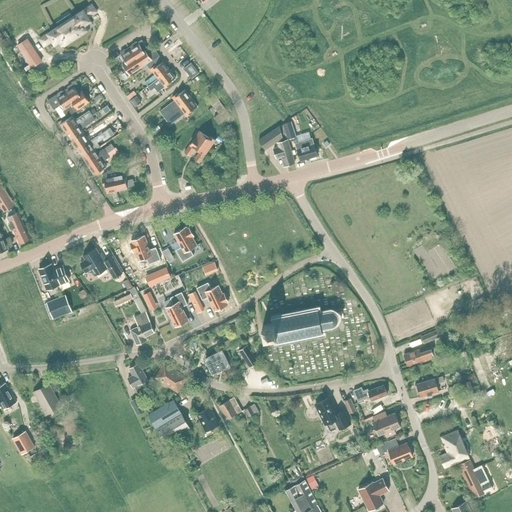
[(92,5),(66,22),(76,37),(90,28),(87,23),(91,21),(88,17),(97,12),(92,5)]
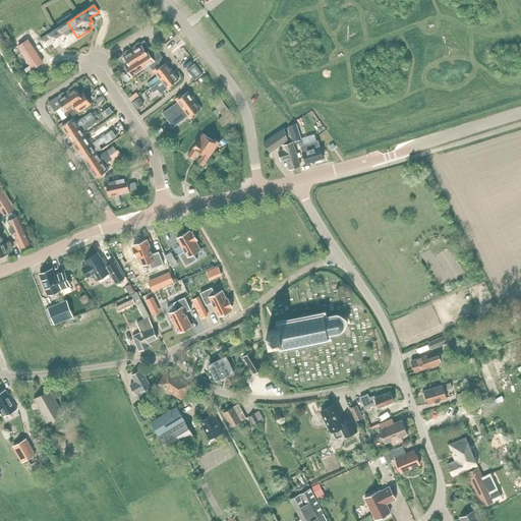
[(67,22),(41,40),(46,47),(54,41),(56,45),(60,43),(63,47),(77,38),(67,22)]
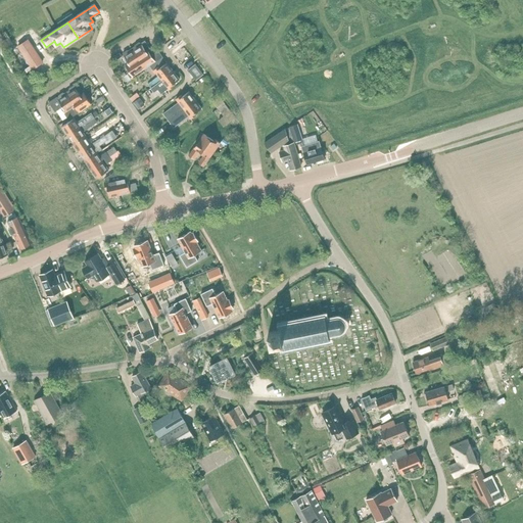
[(9,44),(12,42),(6,32),(3,34),(9,44)]
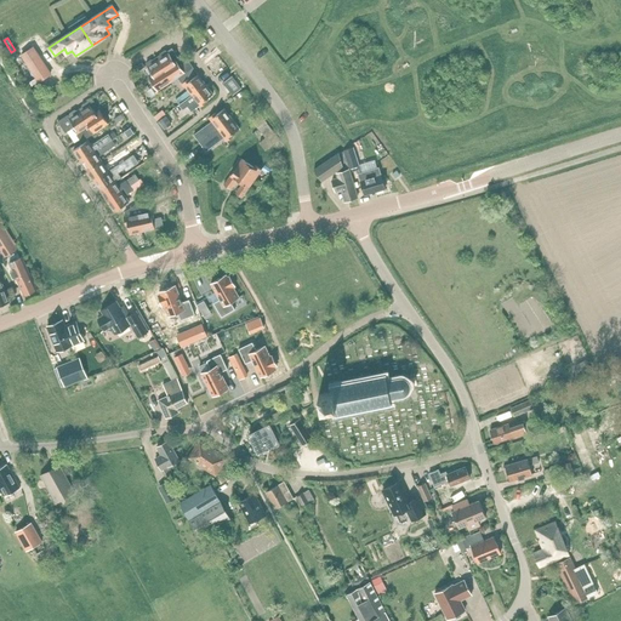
[(50,75),(33,49),(22,56),(39,83),(50,75)]
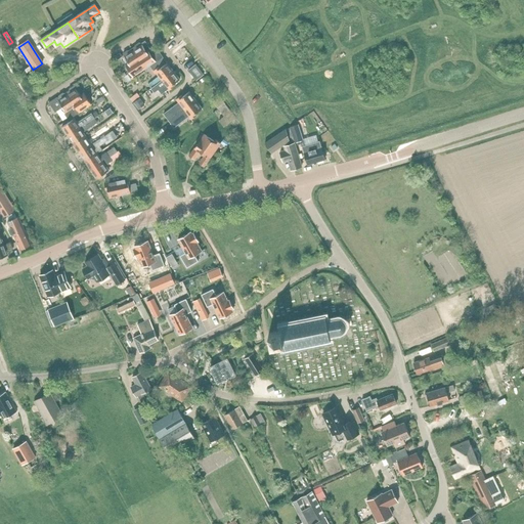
[(145,69),(150,66),(163,56),(159,51),(151,56),(148,51),(150,49),(145,41),(141,44),(138,43),(134,46),(134,49),(133,49),(145,69)]
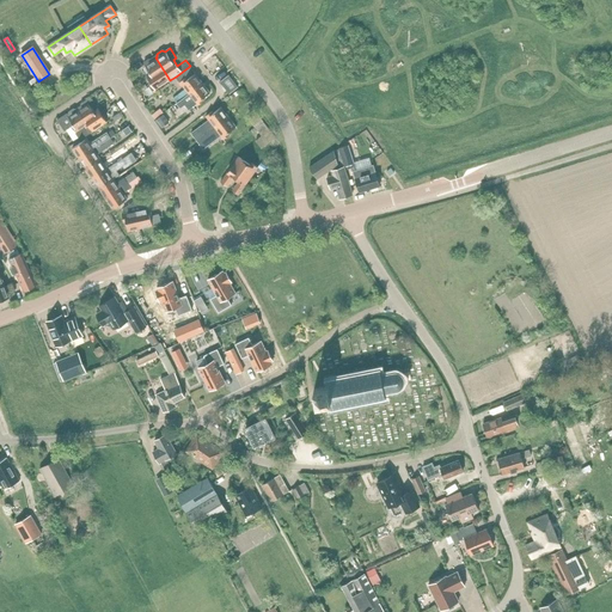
[(153,91),(170,80),(155,57),(151,61),(148,60),(145,62),(145,63),(146,67),(144,68),(148,75),(147,77),(151,83),(148,85),(150,86),(153,91)]
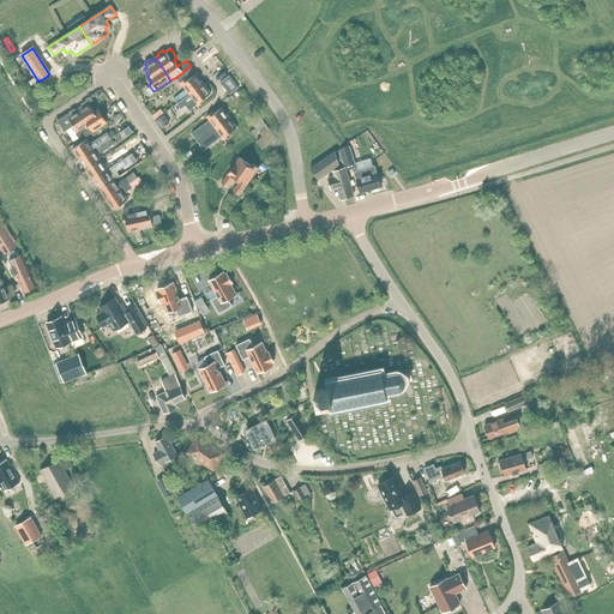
[(204,83),(197,73),(191,66),(176,77),(186,89),(174,98),(178,103),(181,101),(204,83)]
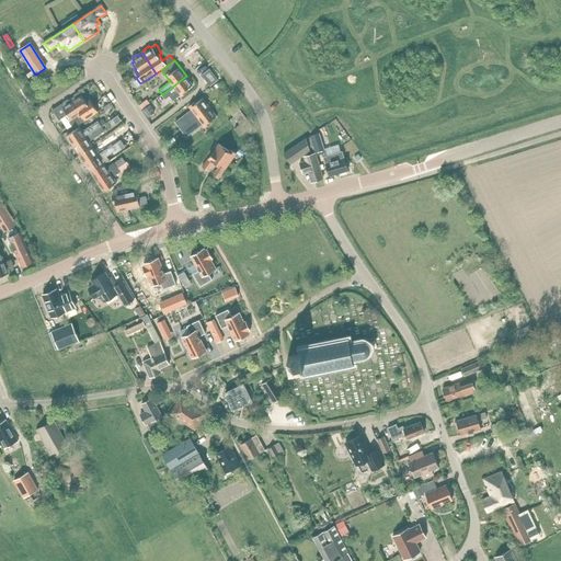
[(219,80),(210,69),(202,76),(210,87),(219,80)]
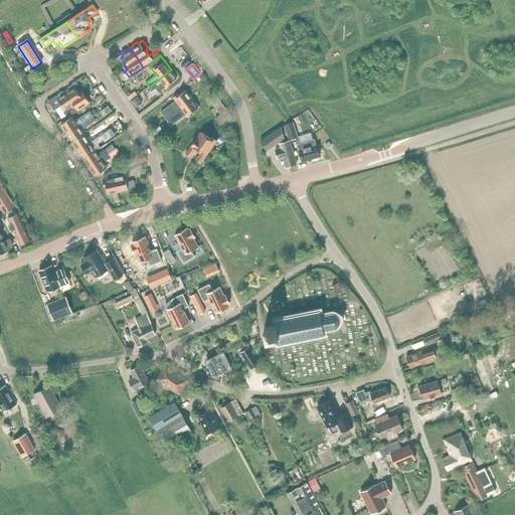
[(92,80),(97,78),(92,69),(87,71),(92,80)]
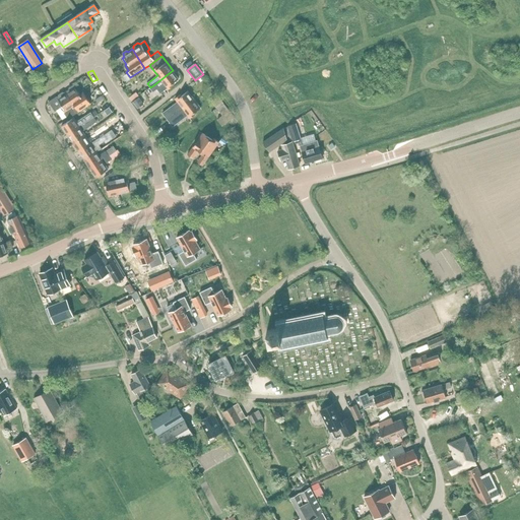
[(153,85),(150,87),(153,91),(156,89),(160,93),(168,88),(169,89),(174,85),(173,83),(179,79),(173,70),(153,85)]
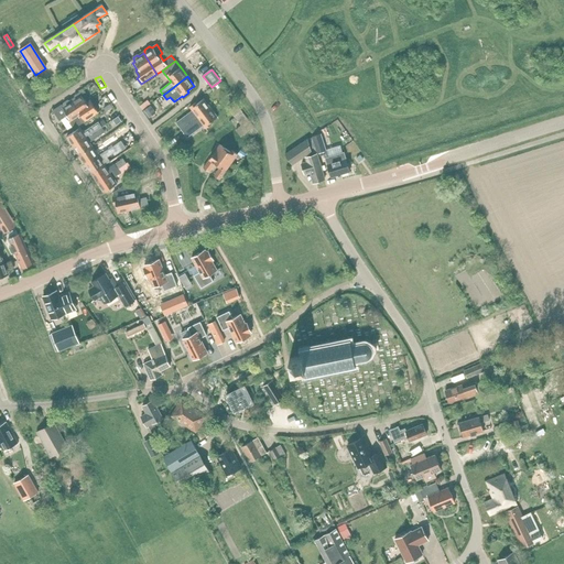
[(36,108),(43,104),(29,83),(23,86),(36,108)]
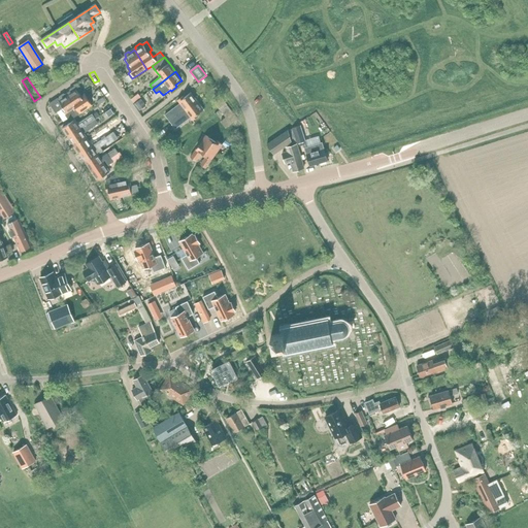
[(81,96),(79,92),(83,90),(78,85),(76,88),(74,87),(70,90),(70,92),(67,94),(68,95),(79,113),(93,105),(85,94),(81,96)]
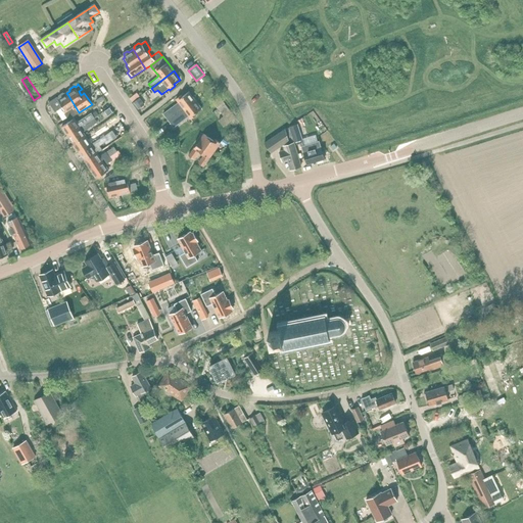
[(170,121),(196,100),(189,92),(183,96),(182,95),(177,99),(180,104),(177,107),(176,105),(163,113),(170,121)]
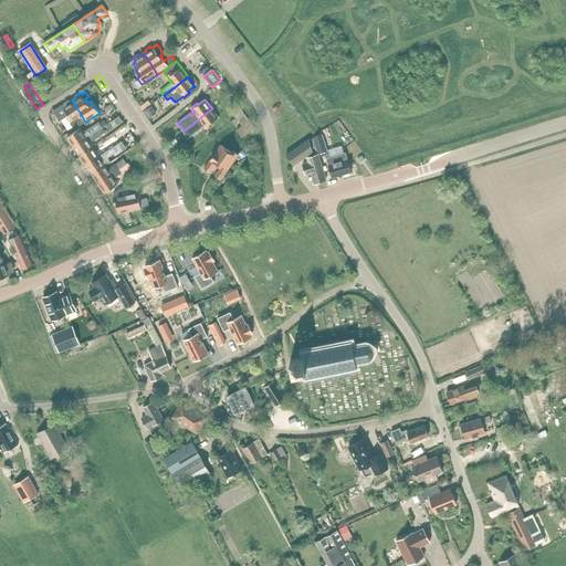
[(62,105),(54,111),(60,121),(66,116),(74,128),(85,122),(73,102),(72,101),(70,102),(69,101),(64,103),(64,105),(63,106),(62,105)]
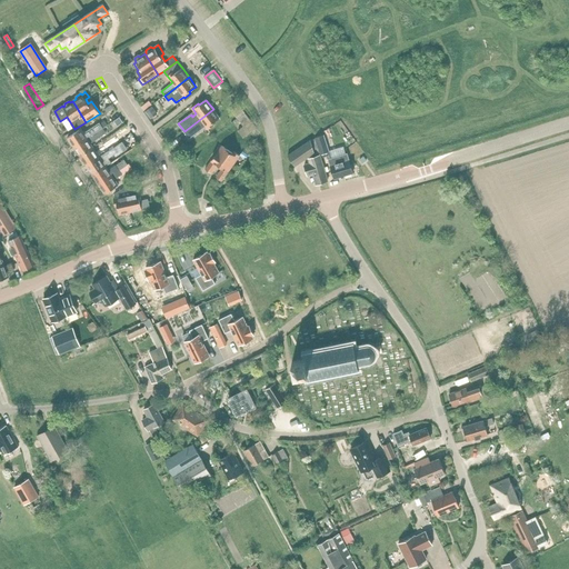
[(110,105),(99,112),(103,118),(115,111),(110,105)]
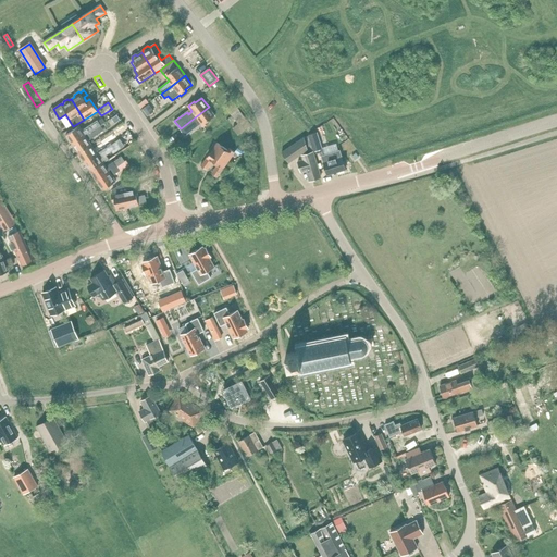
[(234,103),(226,109),(232,115),(238,110),(239,110),(234,103)]
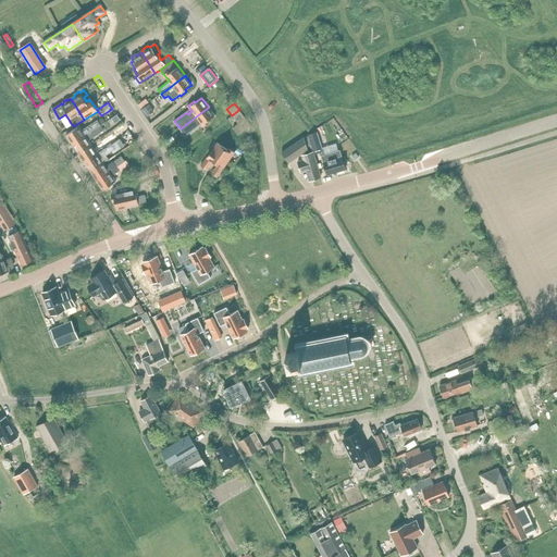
[(148,106),(143,109),(148,116),(152,112),(148,106)]
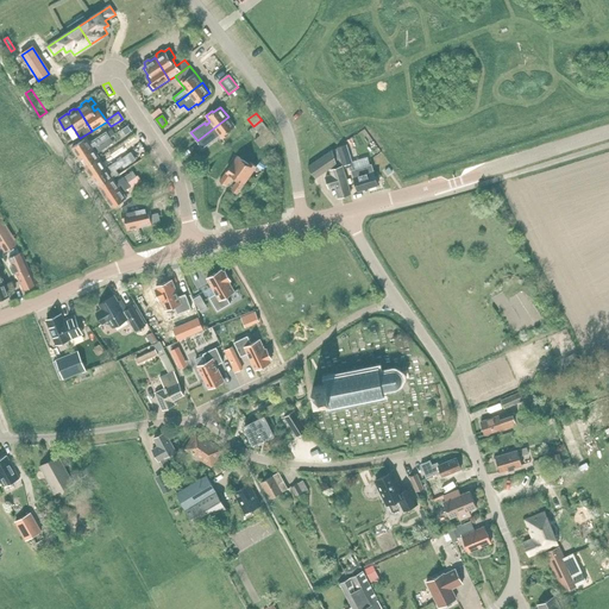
[(228,117),(198,140),(202,148),(217,138),(214,136),(219,132),(223,138),(230,133),(227,132),(236,126),(228,117)]
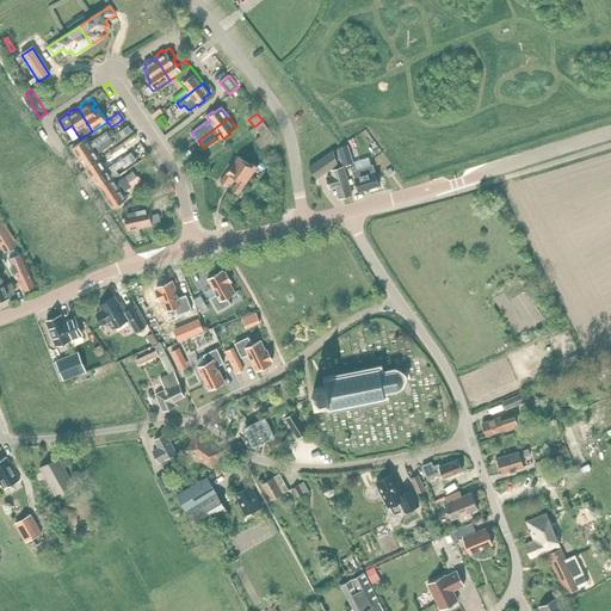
[(260,148),(275,139),(261,121),(254,127),(261,136),(255,141),(260,148)]
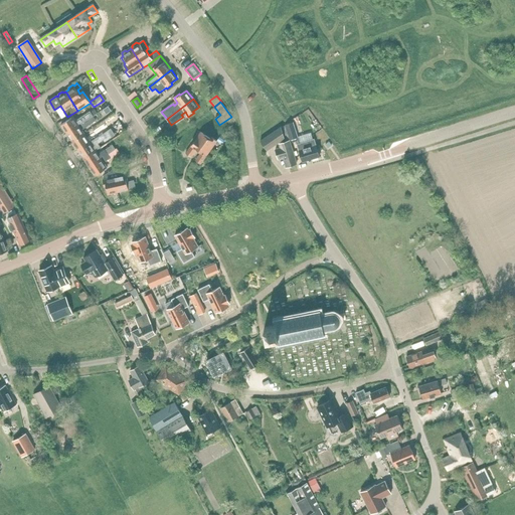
[(32,117),(38,115),(34,105),(29,108),(32,117)]
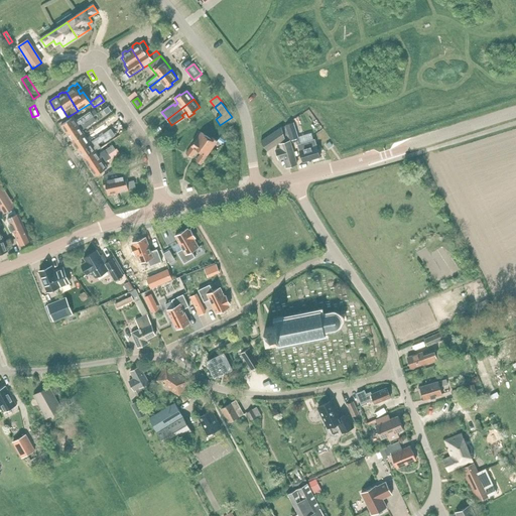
[(67,133),(94,116),(91,112),(91,111),(79,119),(80,120),(77,122),(74,117),(61,125),(67,133)]
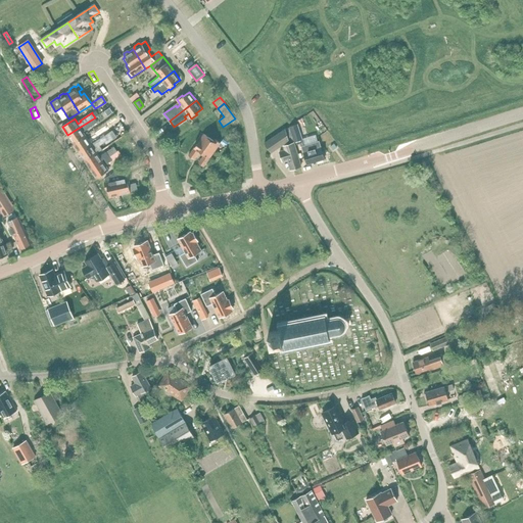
[(98,123),(95,117),(67,135),(74,144),(86,136),(84,132),(98,123)]
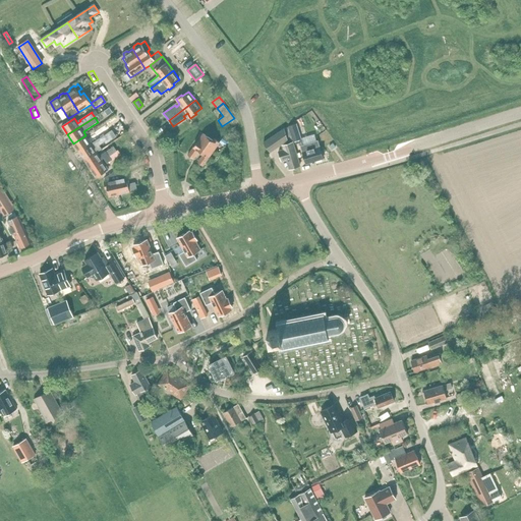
[(293,141),(301,139),(297,124),(289,126),(289,127),(288,127),(293,142),(294,142),(293,141)]
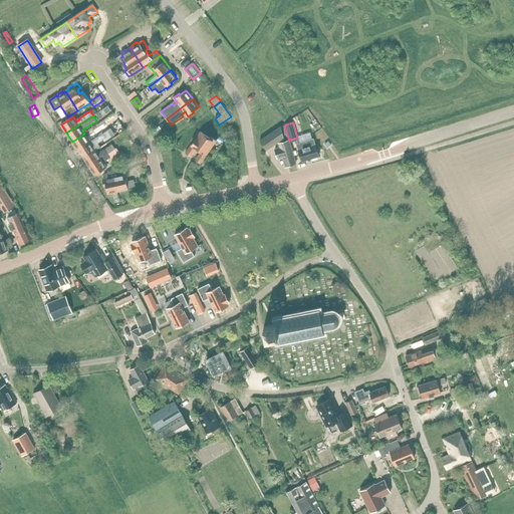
[(296,164),(289,141),(284,125),(281,126),(260,141),(266,151),(285,139),(285,142),(279,144),(280,148),(275,150),(278,159),(283,158),(286,167),(296,164)]
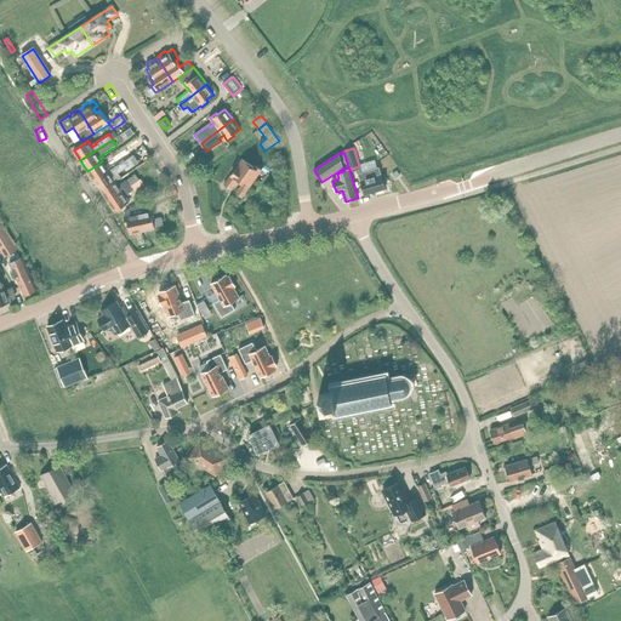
[(87,171),(95,181),(129,158),(125,153),(123,155),(123,154),(110,163),(106,166),(102,161),(87,171)]
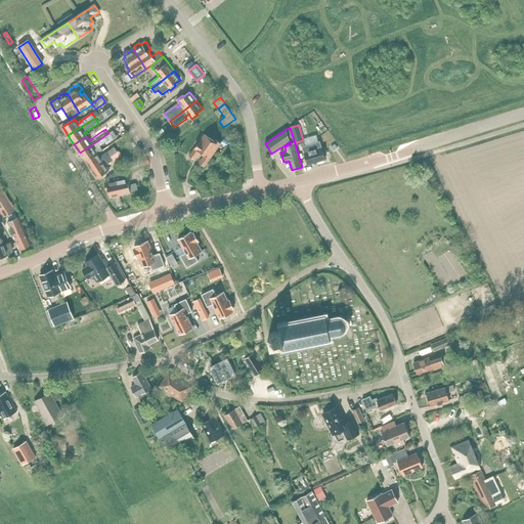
[(108,133),(80,153),(85,161),(97,153),(102,149),(99,146),(105,142),(106,144),(113,140),(118,137),(113,130),(108,133)]
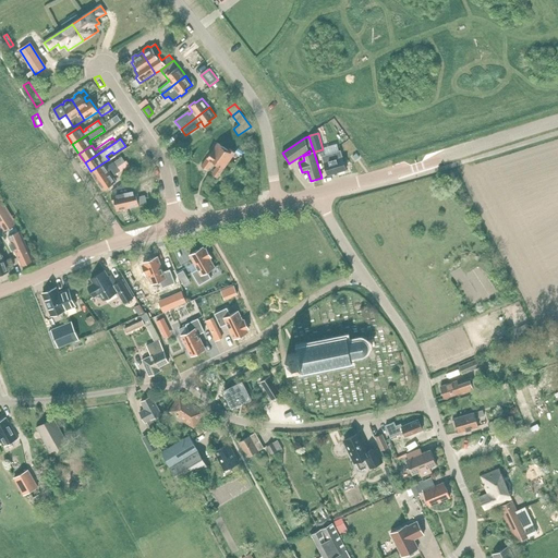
[(216,162),(227,148),(218,143),(202,166),(207,170),(214,161),(216,162)]
